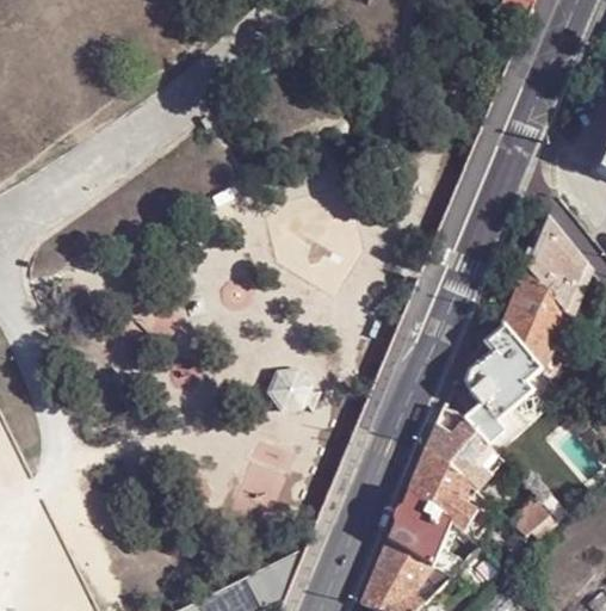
[(502,0),(500,7),(526,20),(532,4),(524,0),(502,0)]
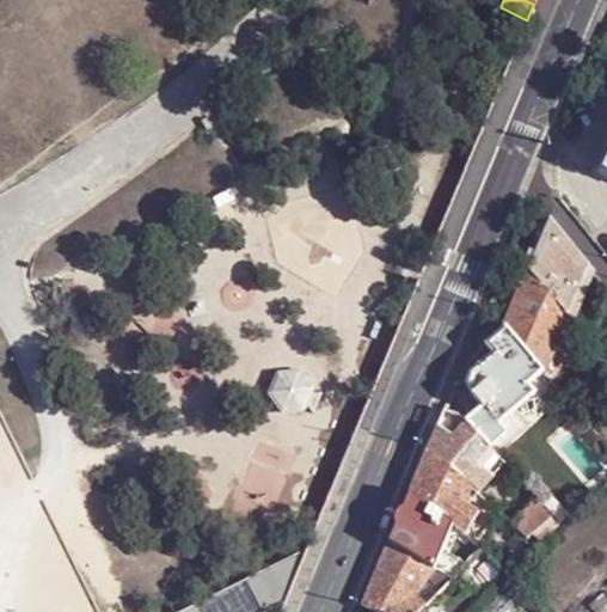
[(549,216),(528,264),(565,312),(587,264),(549,216)]
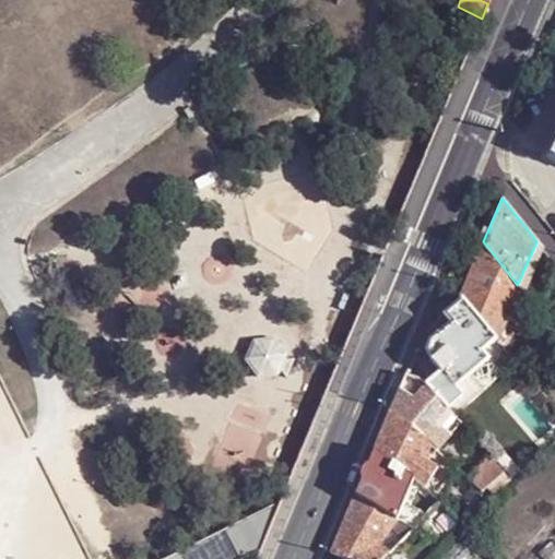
[(517,285),(483,241),(459,295),(493,334),(517,285)]
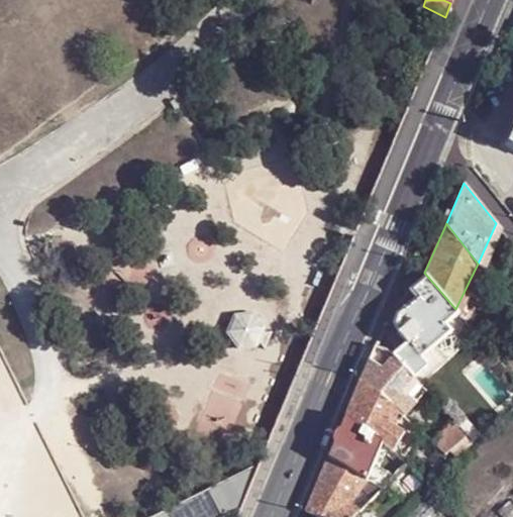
[(496,223),(478,264),(481,268),(484,263),(500,228),(496,223)]
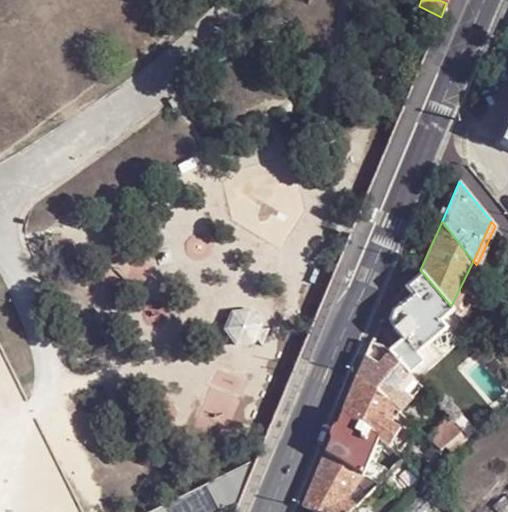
[(451,306),(420,270),(404,284),(410,291),(393,306),(390,309),(388,316),(389,322),(394,327),(401,336),(389,348),(405,367),(411,373),(423,362),(415,351),(446,325),(439,317),(451,306)]
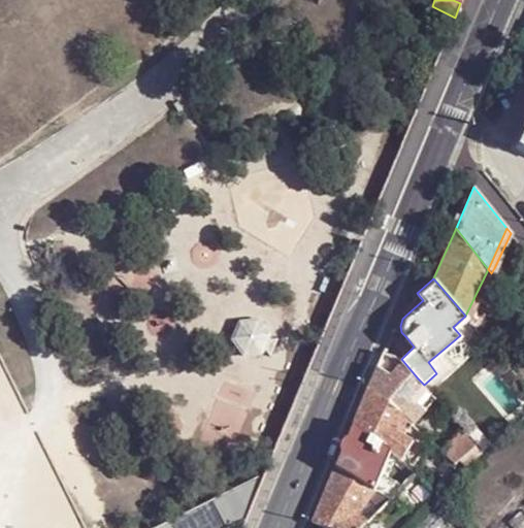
[(266,340),(253,324),(234,326),(226,344),(240,363),(259,359),(266,340)]
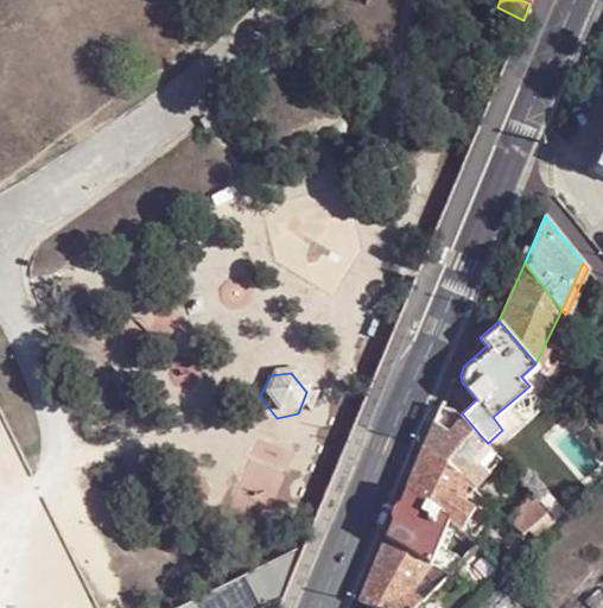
[(462,413),(439,405),(421,443),(456,474),(481,436),(462,413)]
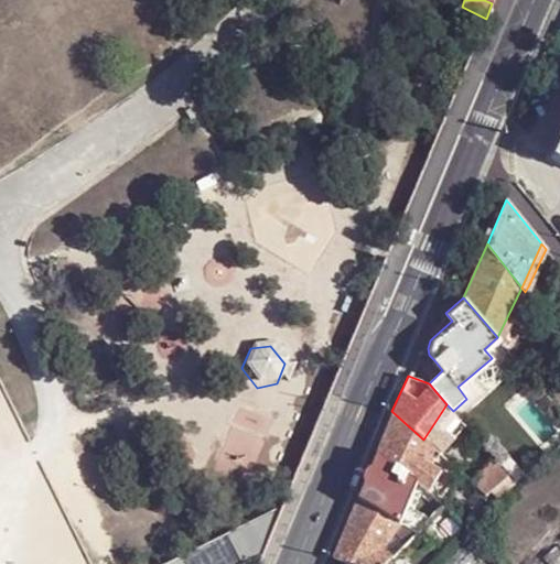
[(423,440),(391,411),(376,451),(417,477),(428,487),(438,466),(423,457),(430,445),(423,440)]
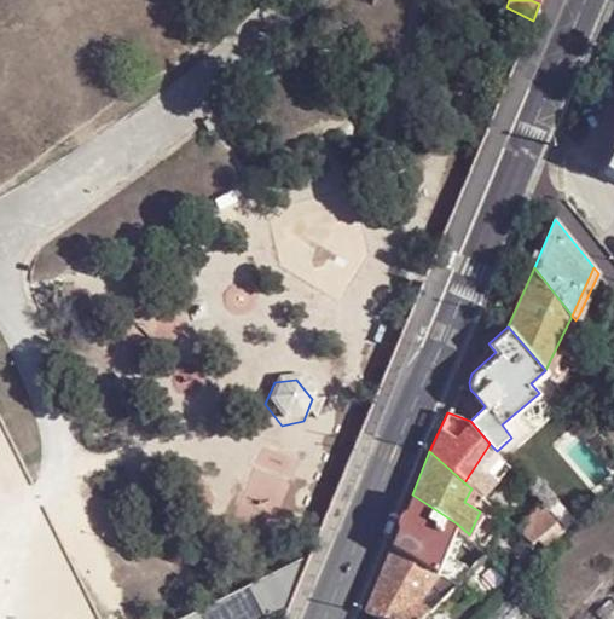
[(457,524),(412,495),(393,543),(435,571),(457,524)]
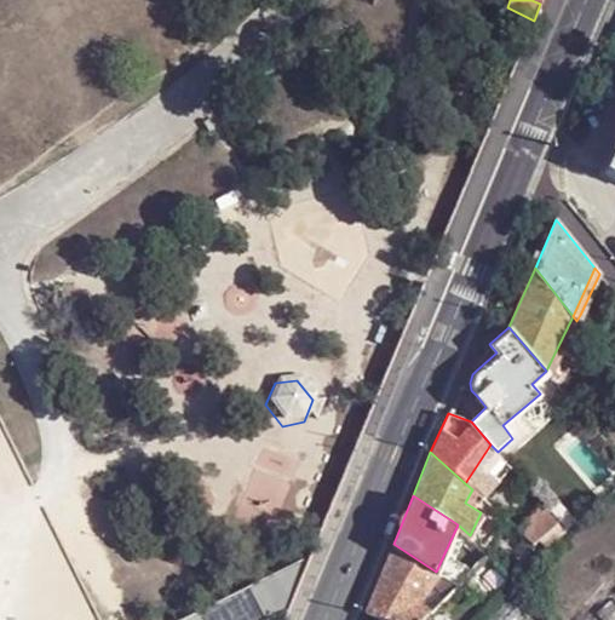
[(530,538),(555,520),(545,506),(519,529),(530,538)]
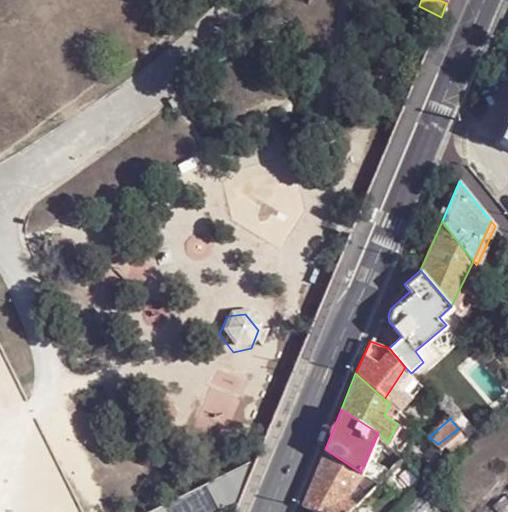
[(458,429),(444,440),(451,448),(466,436),(458,429)]
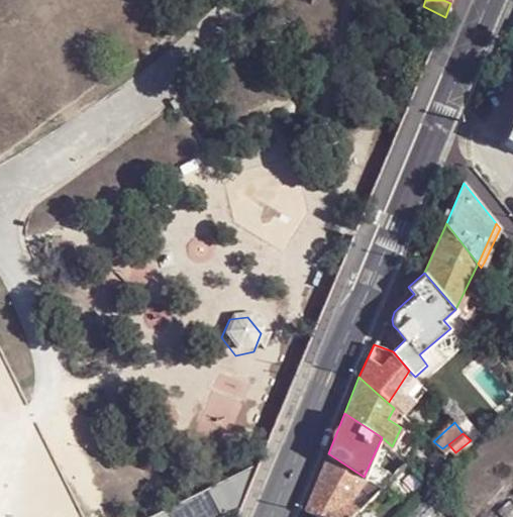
[(348,516),(354,510),(345,500),(358,485),(371,494),(378,487),(364,477),(328,453),(305,508),(324,516),(348,516)]
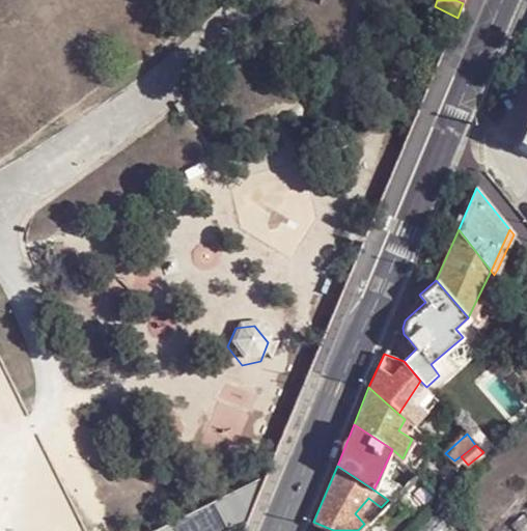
[(409,530),(449,530),(460,520),(440,499),(409,530)]
